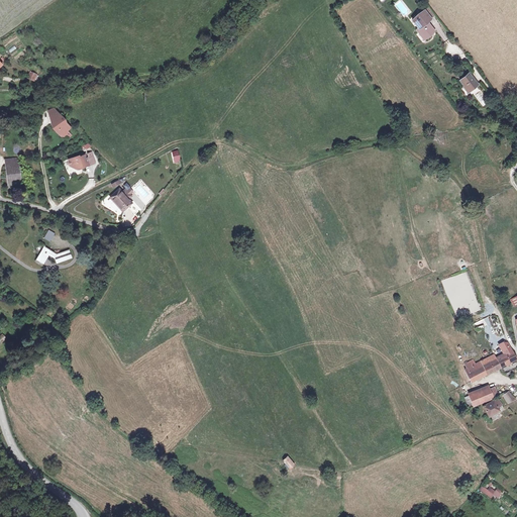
[(417,30),(423,38),(428,34),(430,36),(434,33),(430,27),(428,28),(426,24),(431,20),(424,12),(412,21),(419,29),(417,30)]
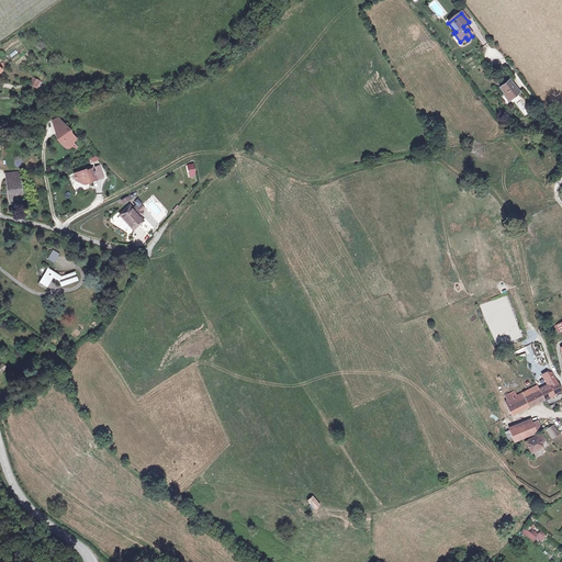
[(510,81),(501,89),(509,102),(520,93),(510,81)]
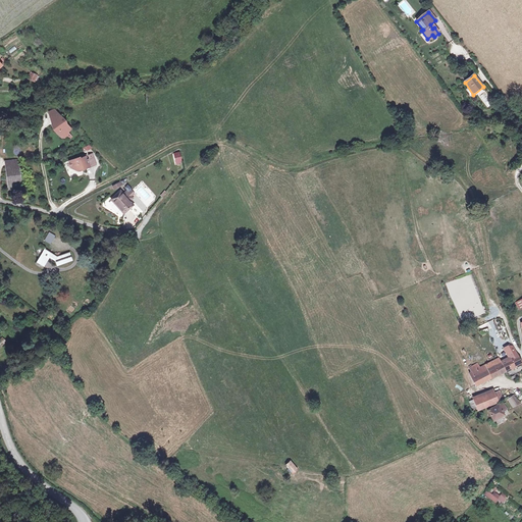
[(54,127),(56,129),(58,135),(57,135),(62,139),(66,134),(67,135),(71,131),(63,123),(64,122),(57,115),(50,118),(49,119),(52,127),(54,127)]
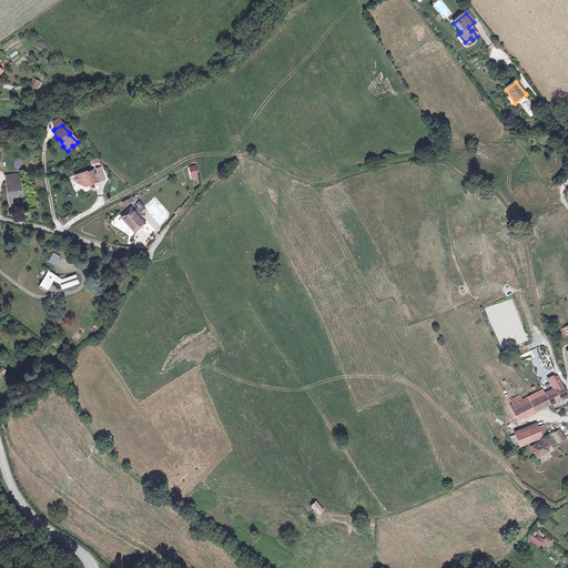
[(196,180),(194,171),(188,172),(190,180),(192,179),(193,181),(196,180)]
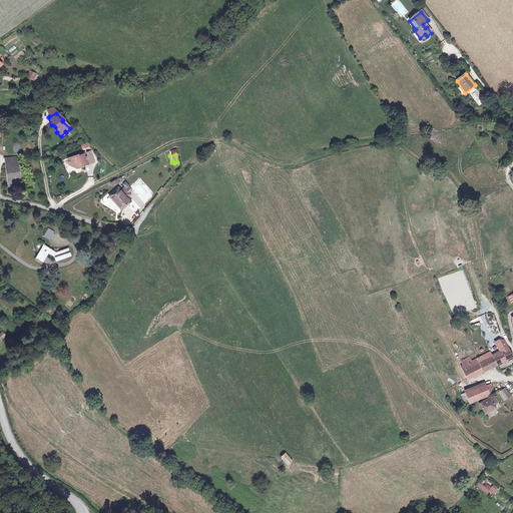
[(78,157),(77,156),(67,160),(70,167),(74,169),(81,167),(81,168),(88,165),(85,158),(84,155),(78,157)]
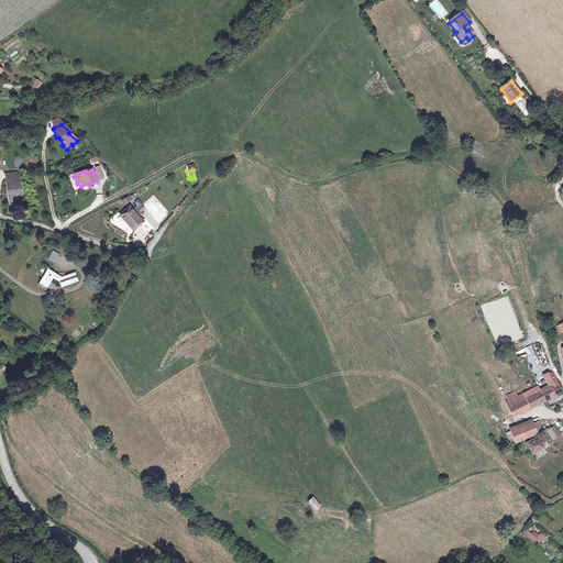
[(96,173),(94,174),(97,181),(103,179),(100,172),(96,173)]
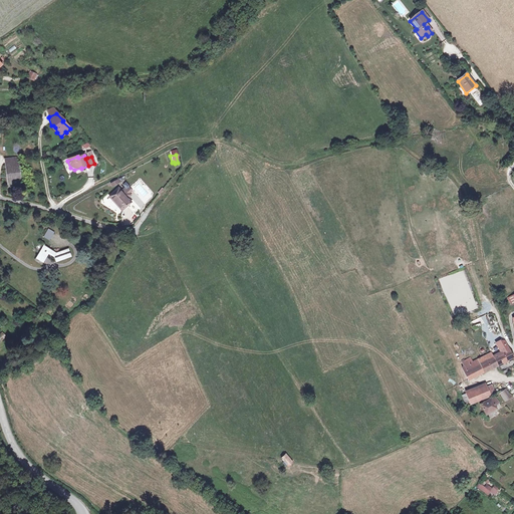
[(19,161),(7,162),(9,183),(21,181),(19,161)]
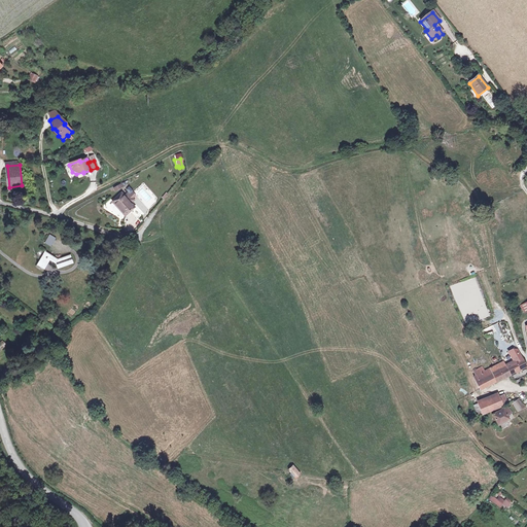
[(132,201),(129,198),(127,196),(124,199),(121,196),(112,203),(125,217),(130,213),(134,209),(131,206),(134,203),(132,201)]
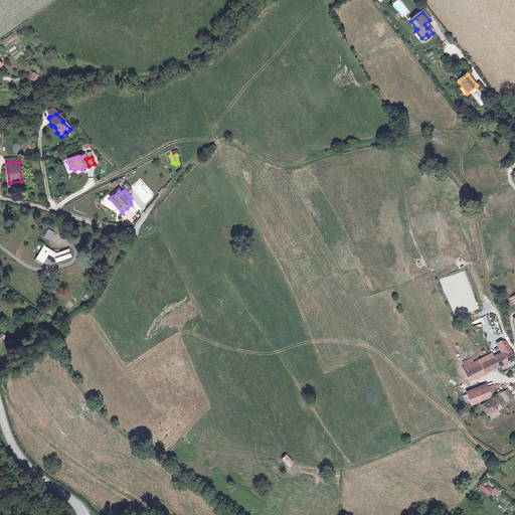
[(131,204),(127,208),(133,215),(139,210),(133,203),(131,204)]
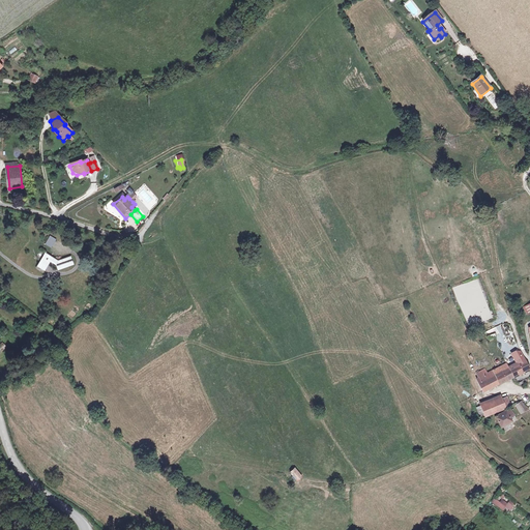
[(52,251),(58,241),(53,237),(46,245),(52,251)]
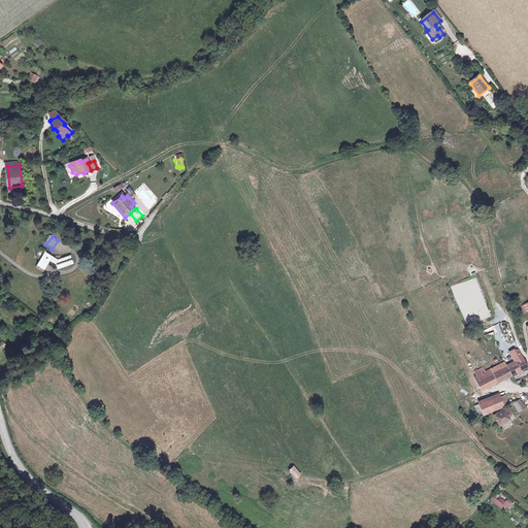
[(45,253),(40,261),(47,266),(51,262),(60,269),(73,265),(71,258),(58,261),(45,253)]
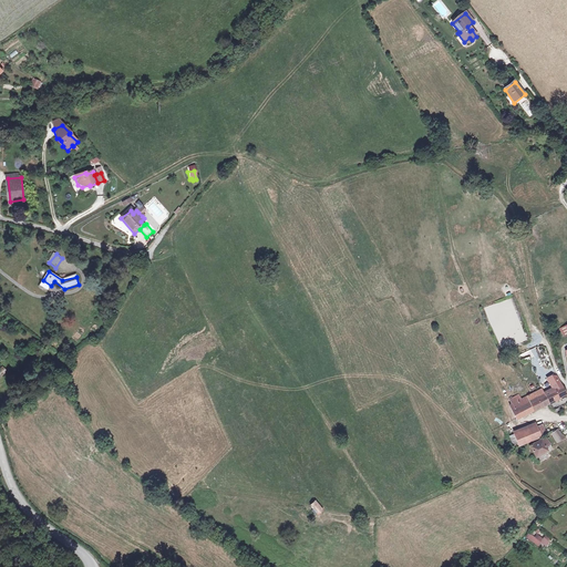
[(51,286),(43,280),(39,286),(47,291),(51,286)]
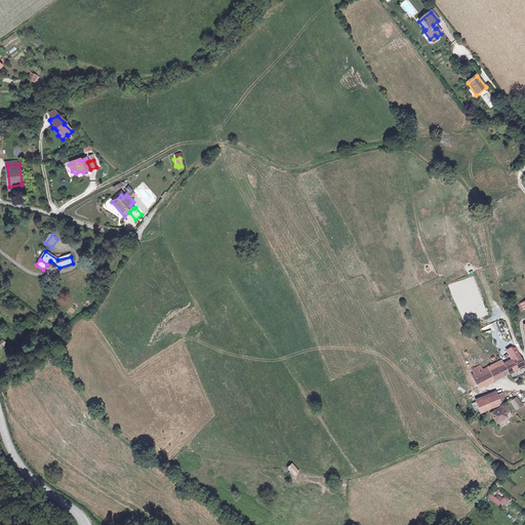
[(502,364),(508,374),(524,366),(516,348),(508,353),(512,360),(502,364)]
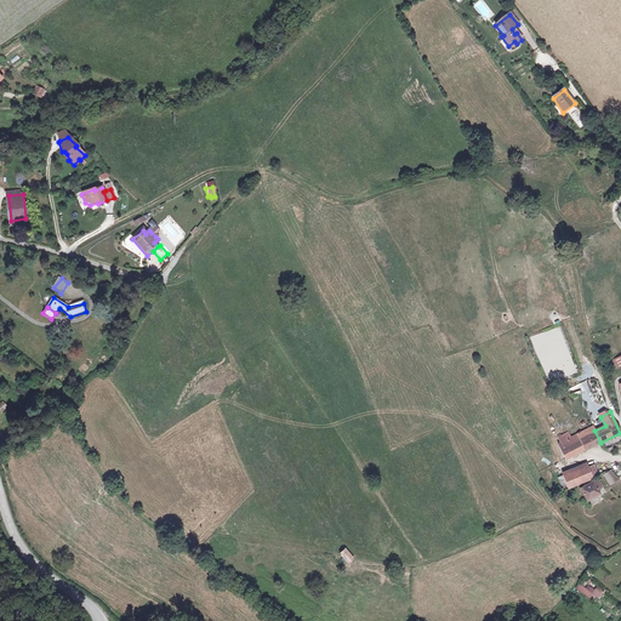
[(600,443),(594,431),(593,427),(559,446),(568,460),(600,443)]
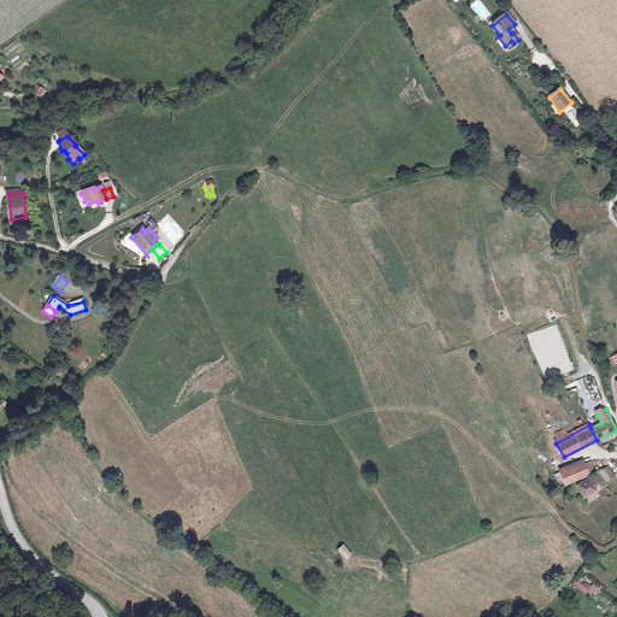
[(562,474),(566,485),(591,475),(586,464),(562,474)]
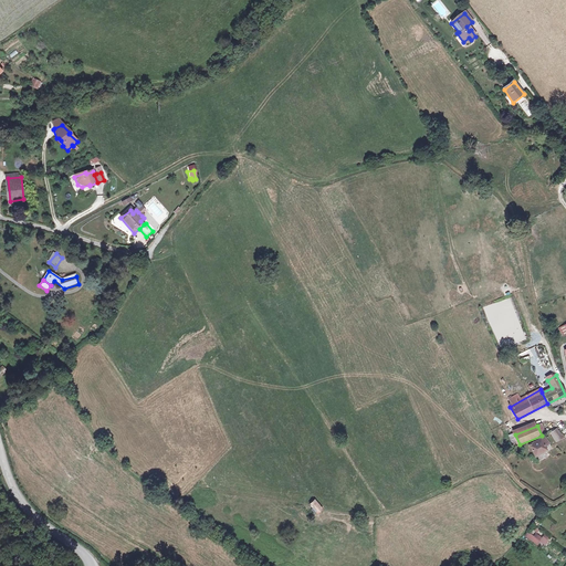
[(547,437),(532,444),(537,454),(549,449),(548,446),(551,443),(547,437)]
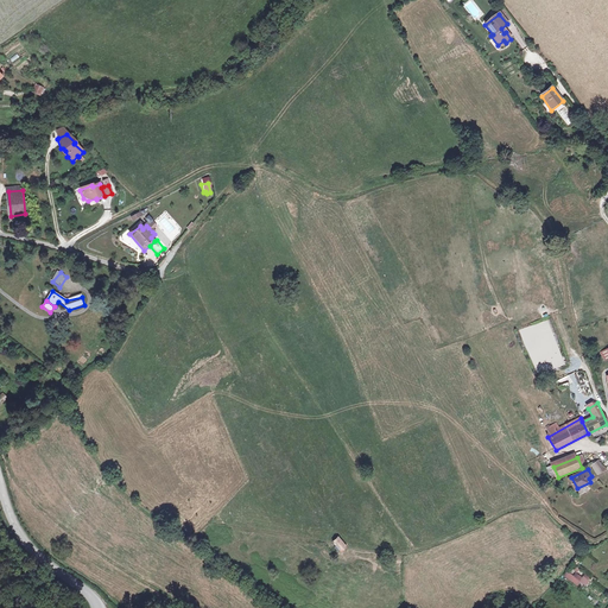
[(344,551),(349,546),(350,545),(342,536),(336,542),(344,551)]
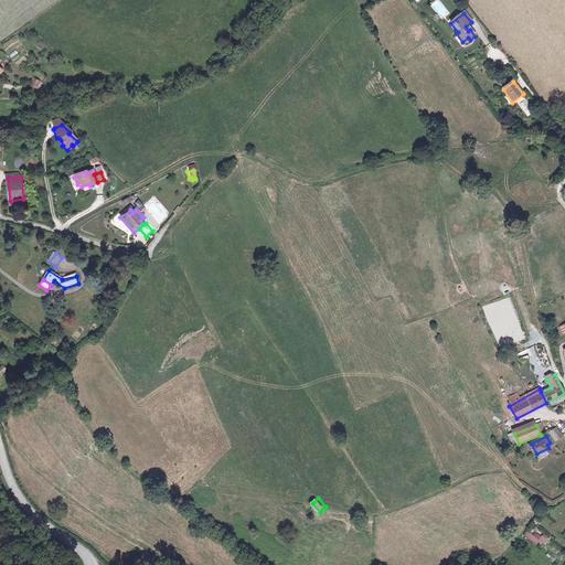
[(540,542),(544,545),(550,537),(543,533),(542,536),(535,532),(533,535),(528,531),(524,535),(537,544),(540,542)]
